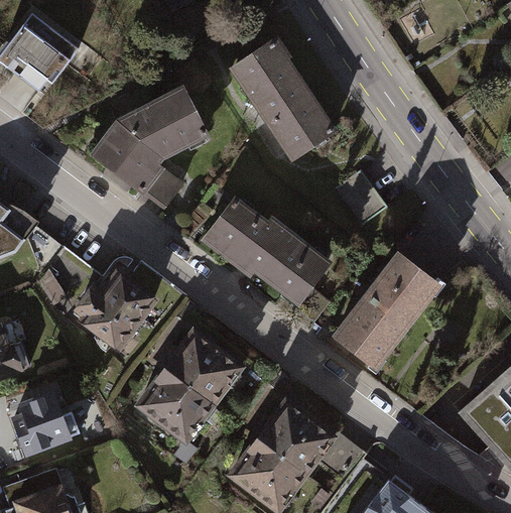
[(147,0),(151,8),(169,0),(147,0)]
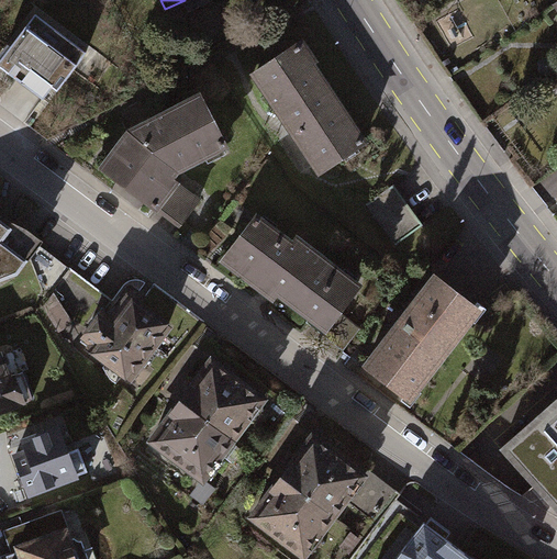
[(35,13),(1,55),(51,96),(86,54),(35,13)]
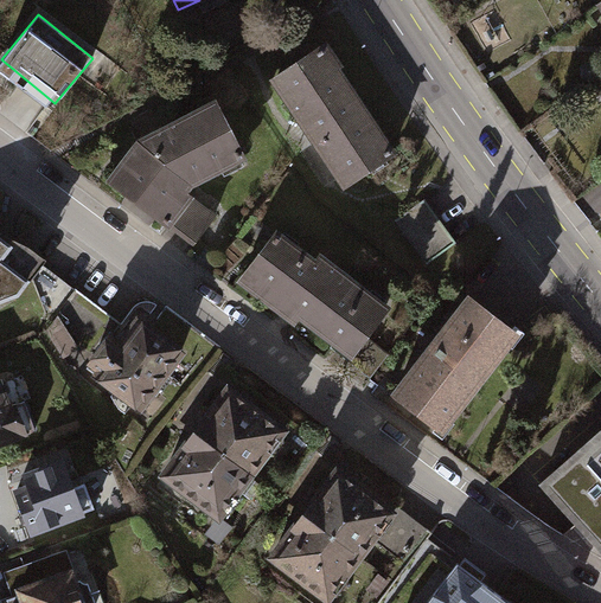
[(323,47),(268,85),(338,187),(392,151),(323,47)]
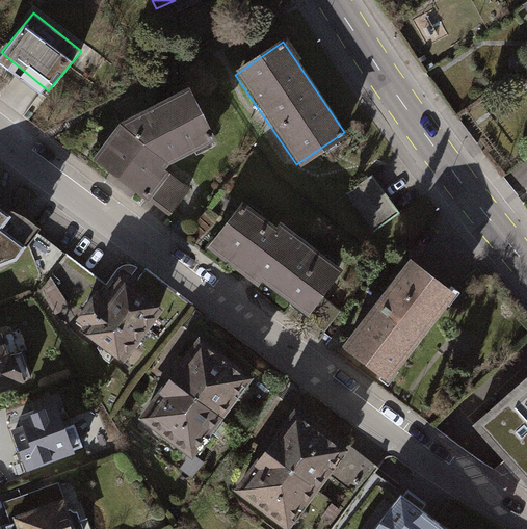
[(124,118),(93,158),(166,216),(189,191),(167,168),(220,144),(189,90),(124,118)]
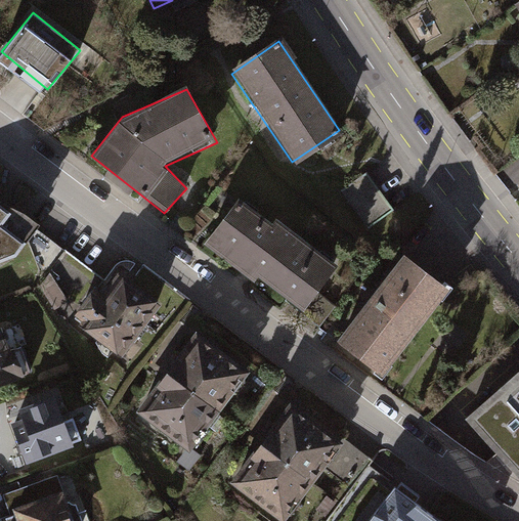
[(341,191),(363,228),(392,211),(369,174),(341,191)]
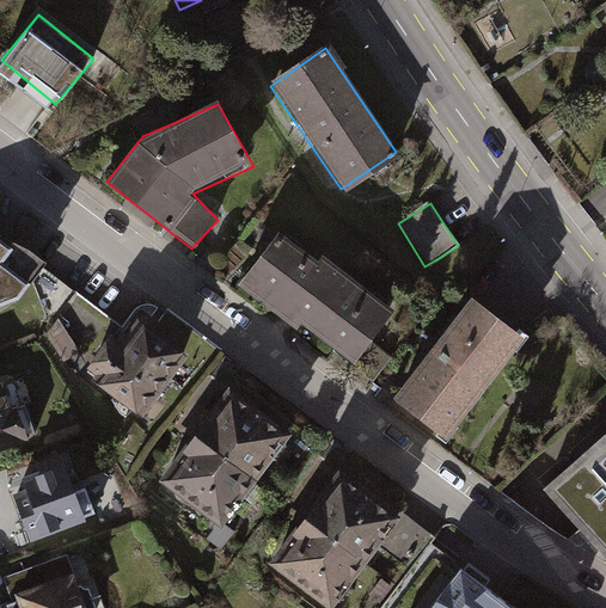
[(0,293),(16,284),(29,255),(0,232),(0,293)]
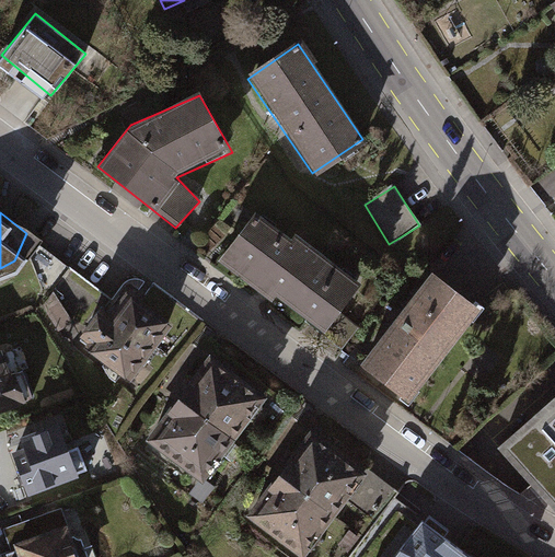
[(258,215),(220,260),(268,299),(274,293),(323,333),(362,285),(297,231),(289,240),(258,215)]
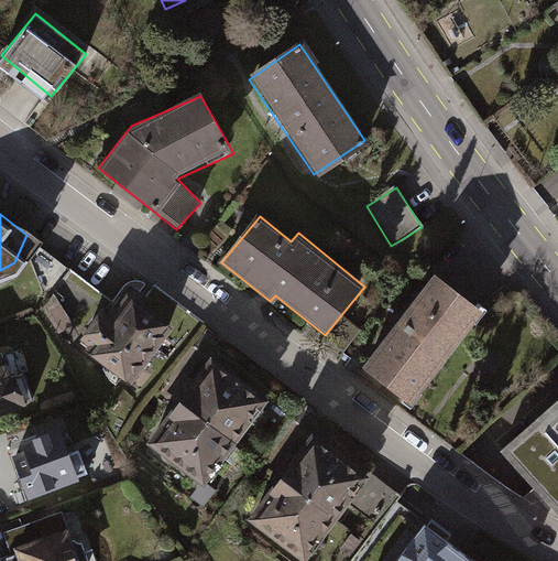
[(483,315),(433,276),(360,368),(411,408),(483,315)]
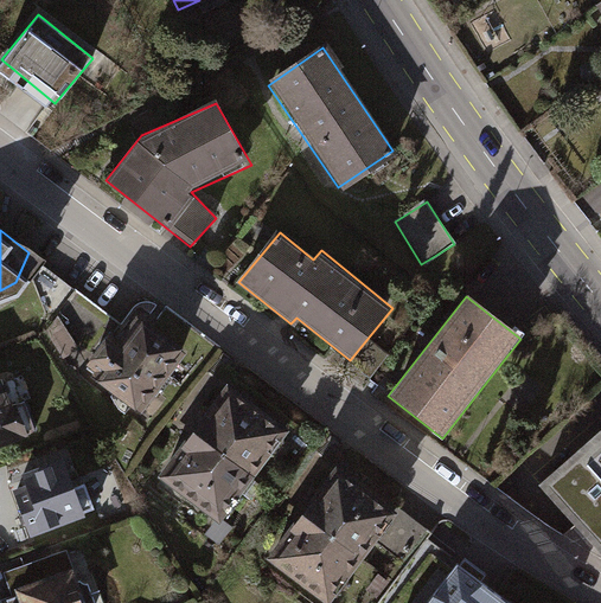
[(98,339),(78,365),(138,410),(181,353),(136,320),(113,350),(98,339)]
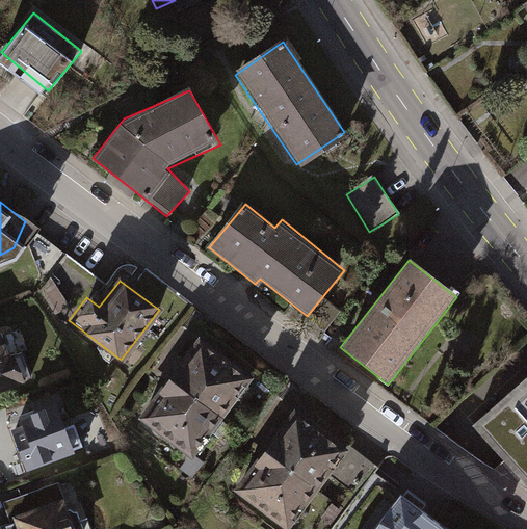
[(198,340),(136,417),(185,455),(246,378),(198,340)]
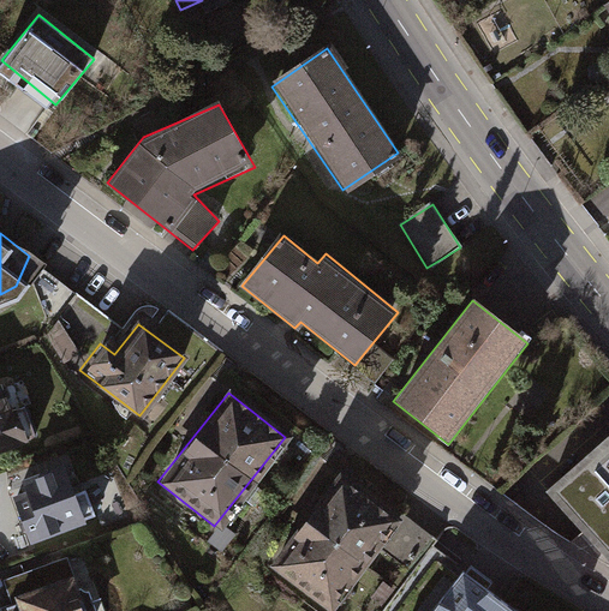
[(0,448),(10,445),(0,418),(0,448)]
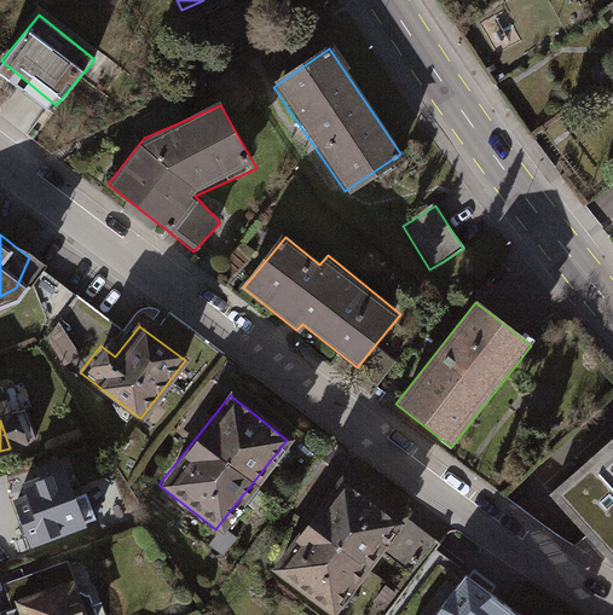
[(612,429),(548,487),(612,560),(612,429)]
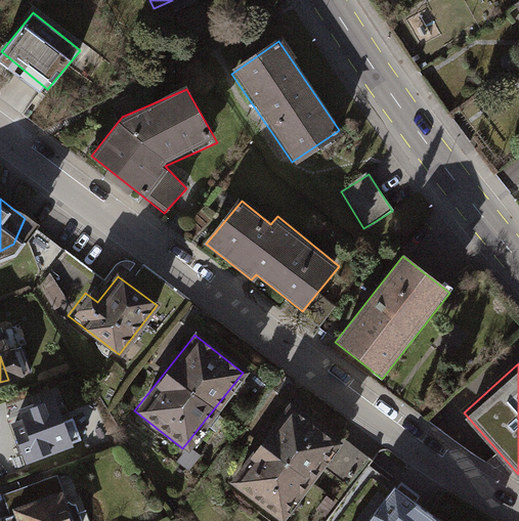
[(25,423),(8,428),(19,462),(83,441),(75,417),(58,423),(51,401),(20,410),(25,423)]
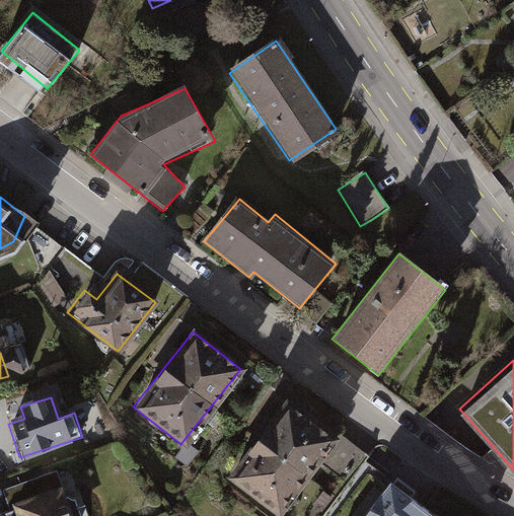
[(282,515),(338,444),(285,403),(228,477),(278,515),(282,515)]
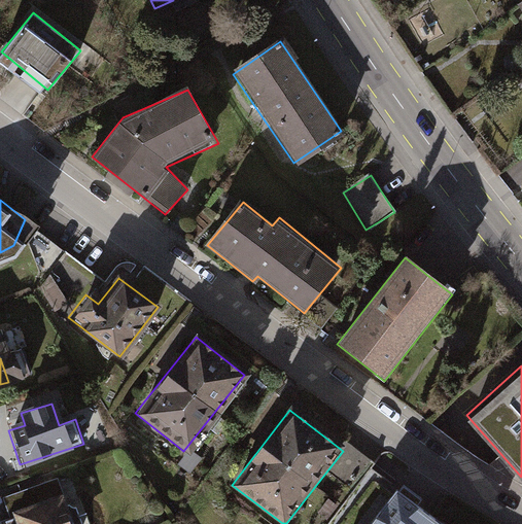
[(367,473),(357,489),(375,498),(383,482),(367,473)]
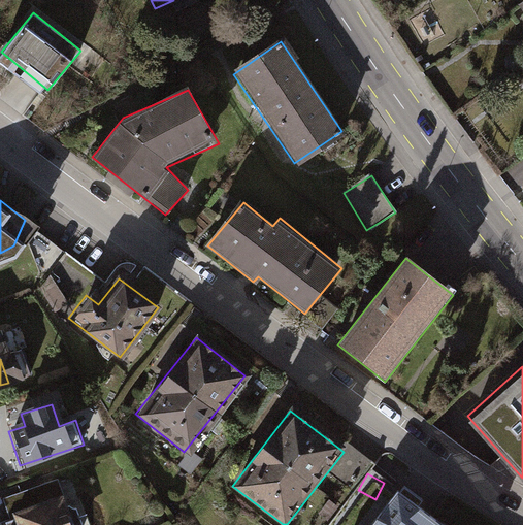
[(445,524),(393,486),(363,524),(445,524)]
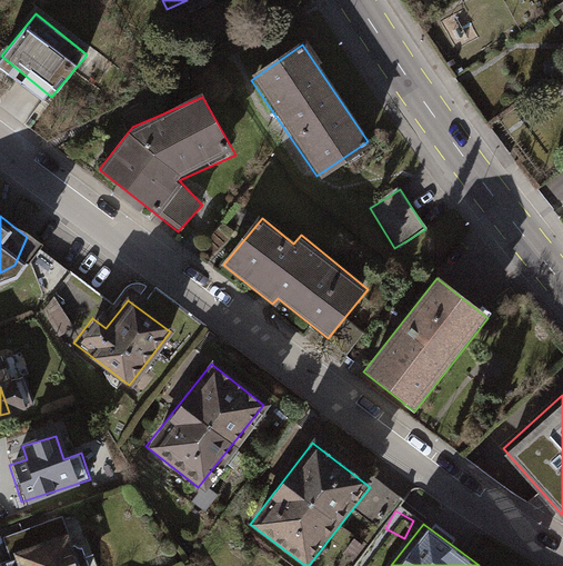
[(74,565),(67,537),(14,553),(18,565),(74,565)]
